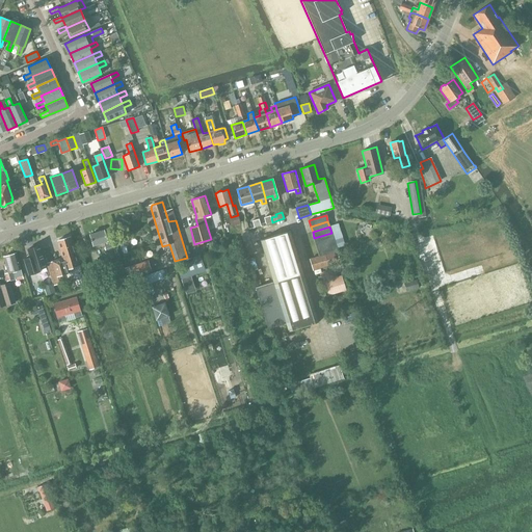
[(92,245),(104,242),(107,241),(104,230),(89,235),(92,245)]
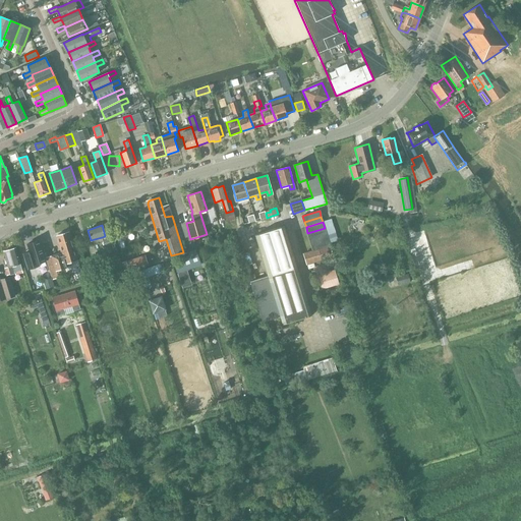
[(282,325),(311,315),(284,226),(254,235),(268,276),(249,281),(263,322),(280,316),(282,325)]
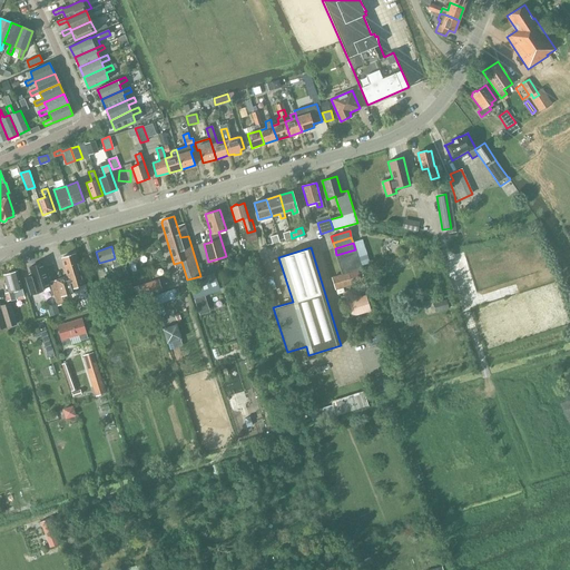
[(336,255),(338,262),(357,256),(355,249),(336,255)]
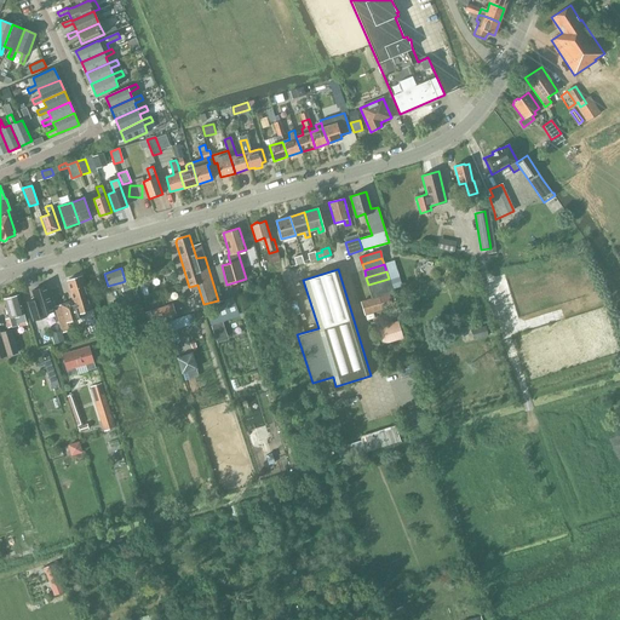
[(62,329),(62,333),(72,329),(69,322),(85,317),(82,309),(91,306),(92,310),(82,276),(67,281),(73,300),(61,304),(64,315),(57,317),(62,329)]
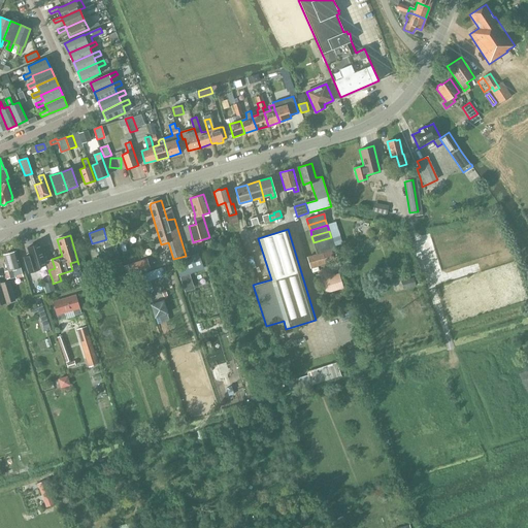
[(314,242),(316,249),(333,242),(331,237),(314,242)]
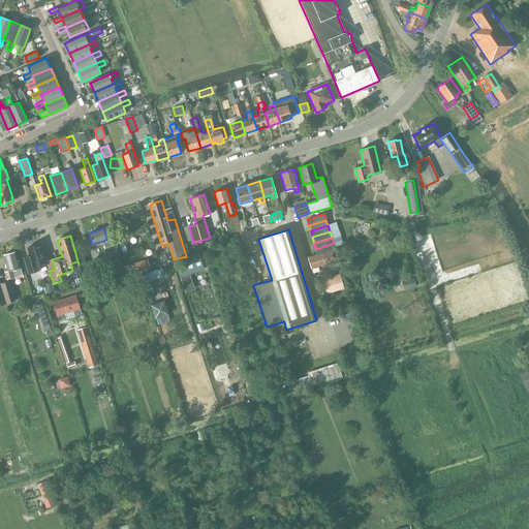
[(334,243),(316,249),(318,254),(336,249),(334,243)]
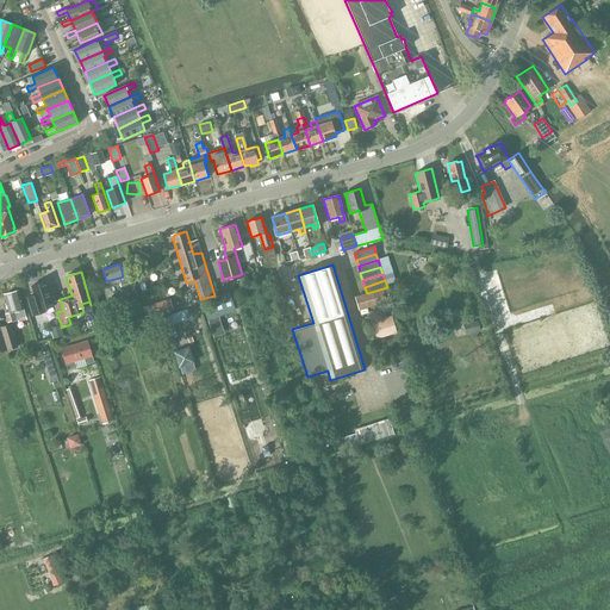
[(26,298),(32,315),(39,312),(39,310),(53,306),(45,281),(31,286),(33,296),(26,298)]
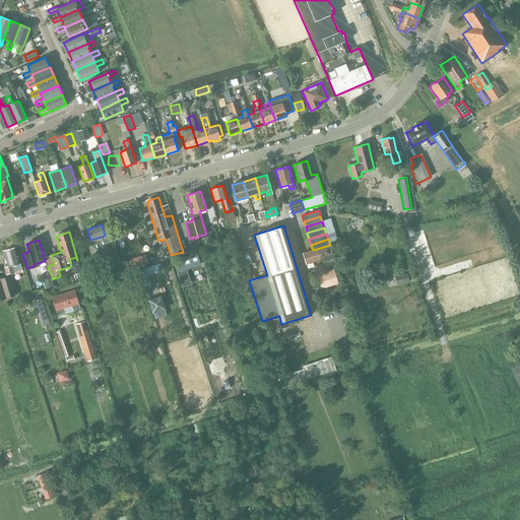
[(200,245),(201,249),(205,248),(207,254),(217,251),(213,241),(204,244),(200,245)]
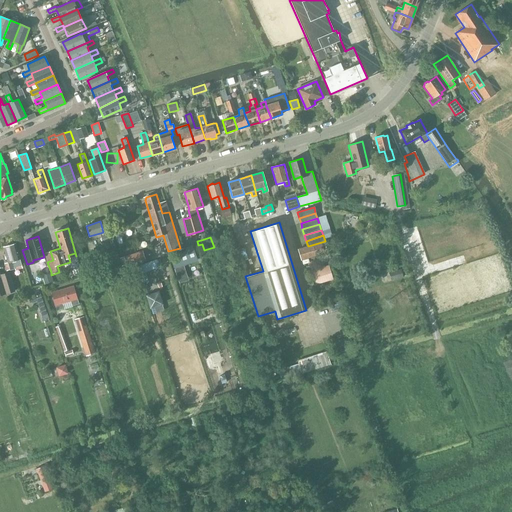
[(317,255),(328,251),(325,241),(308,246),(298,250),(301,259),(317,255)]
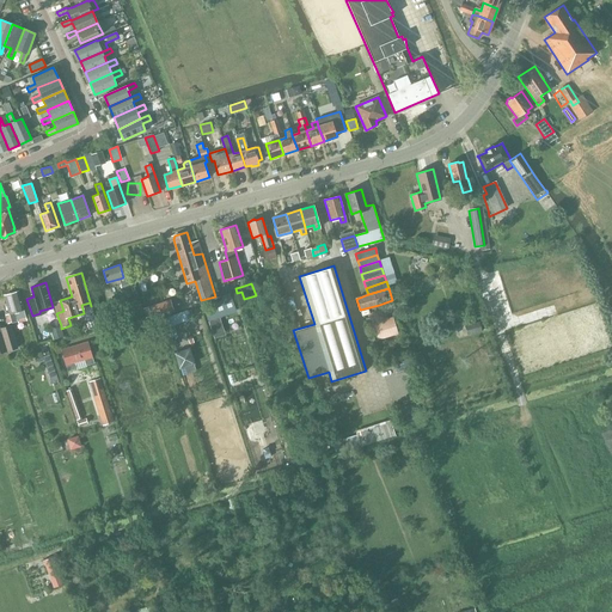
[(4,295),(10,313),(5,314),(8,324),(18,322),(19,323),(26,320),(24,310),(18,292),(4,295)]
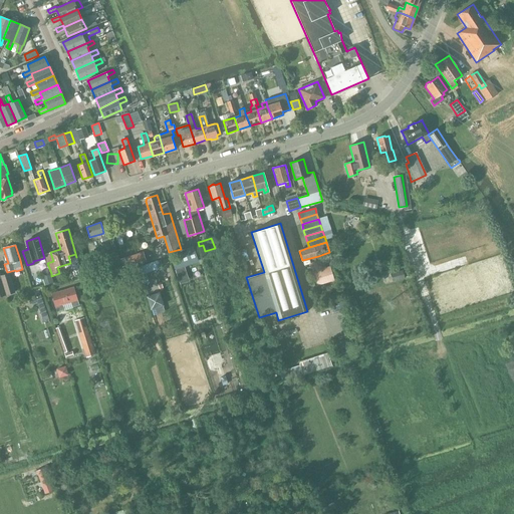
[(171,258),(174,267),(198,259),(193,247),(185,250),(186,252),(171,258)]
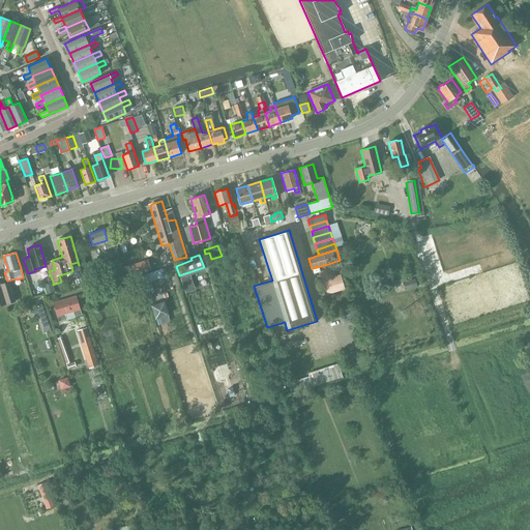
[(120,257),(109,260),(108,261),(113,278),(125,274),(120,257)]
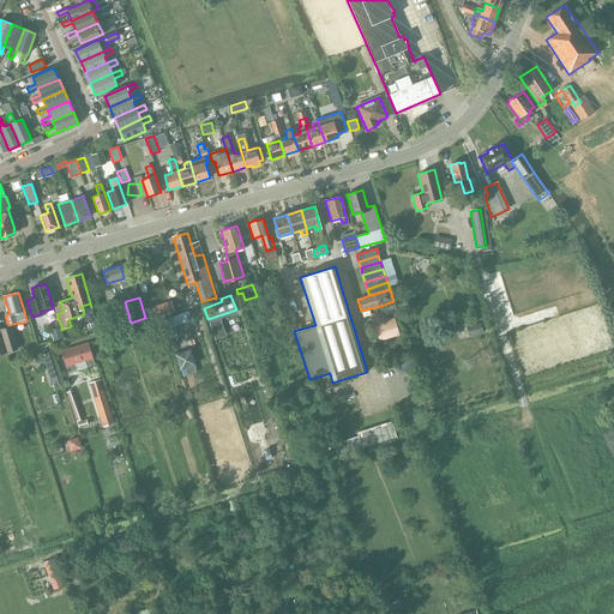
[(170,301),(148,308),(151,317),(174,311),(170,301)]
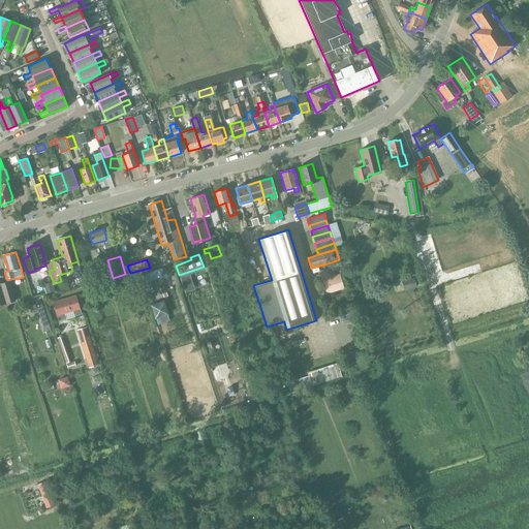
[(339,259),(328,263),(330,270),(341,267),(339,259)]
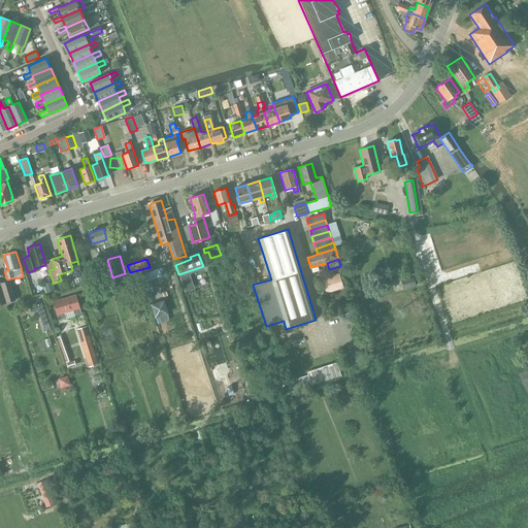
[(142,274),(145,282),(165,275),(163,267),(142,274)]
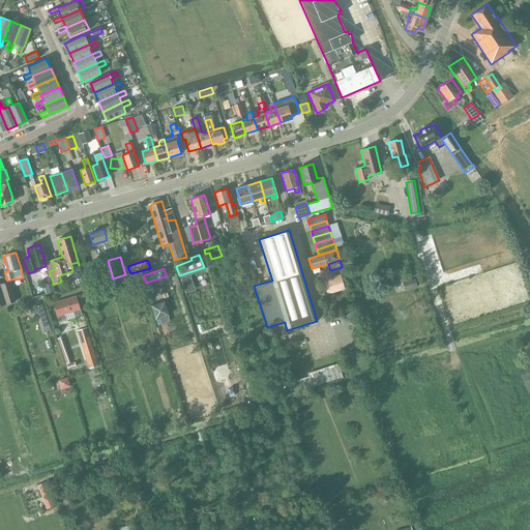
[(323,281),(327,294),(344,289),(340,275),(323,281)]
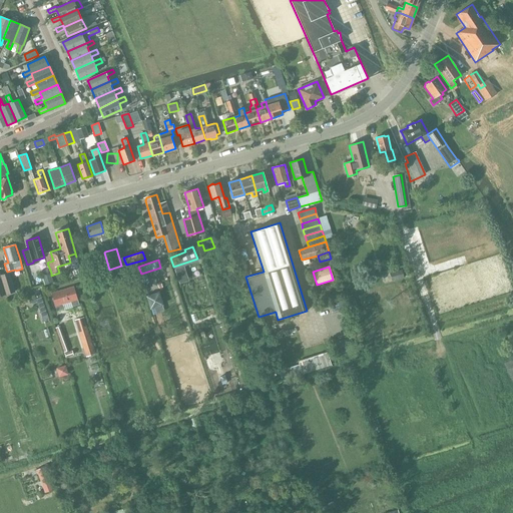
[(391,272),(392,280),(404,277),(403,269),(391,272)]
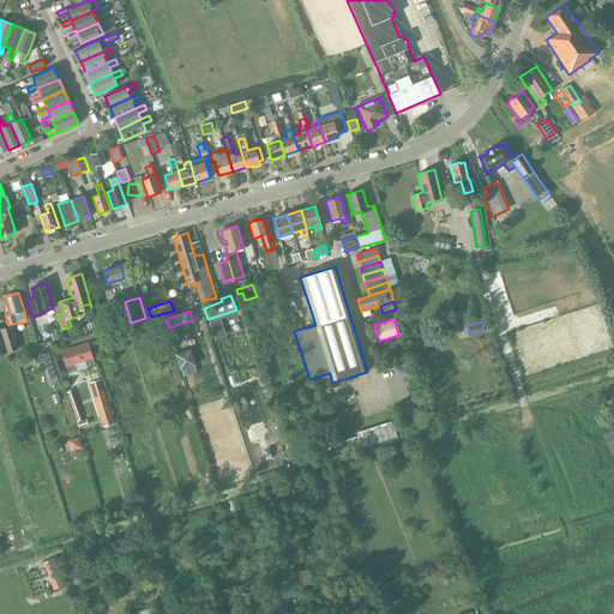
[(50,330),(54,341),(64,337),(61,330),(61,326),(50,330)]
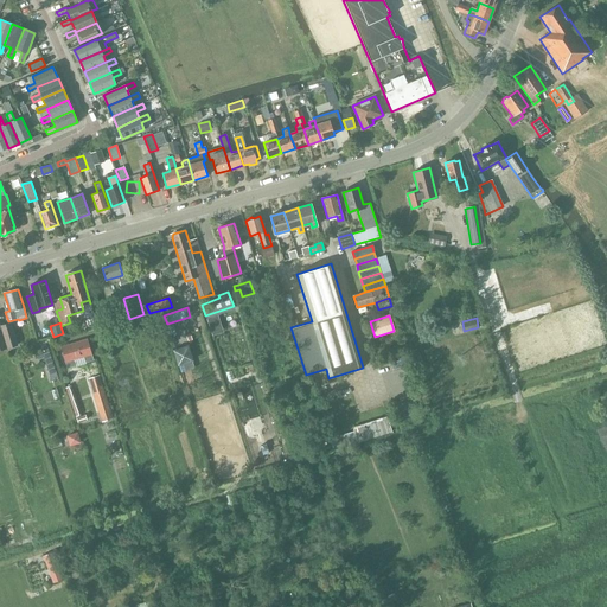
[(1,326),(7,347),(17,345),(11,324),(1,326)]
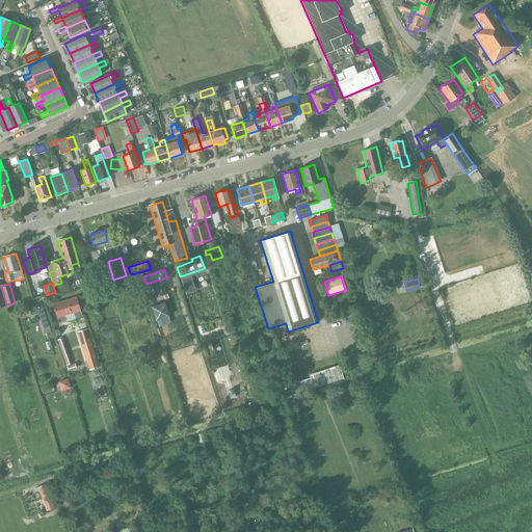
[(54,304),(59,322),(65,320),(63,314),(73,312),(75,317),(81,316),(76,298),(54,304)]
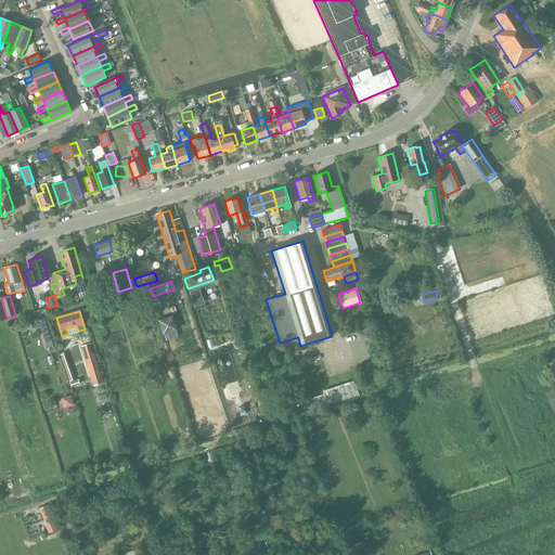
[(159,319),(166,339),(179,336),(172,314),(159,319)]
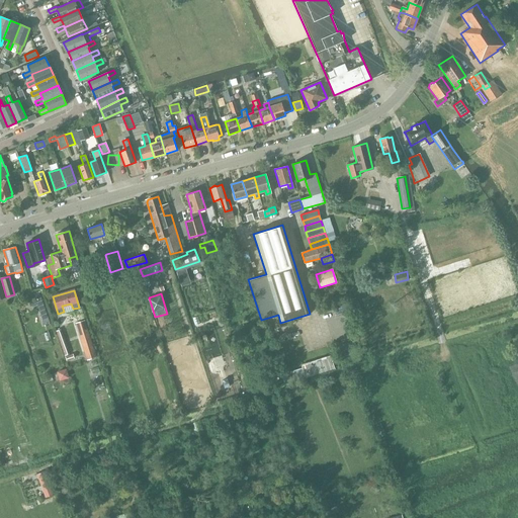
[(42,299),(36,303),(45,324),(51,322),(42,299)]
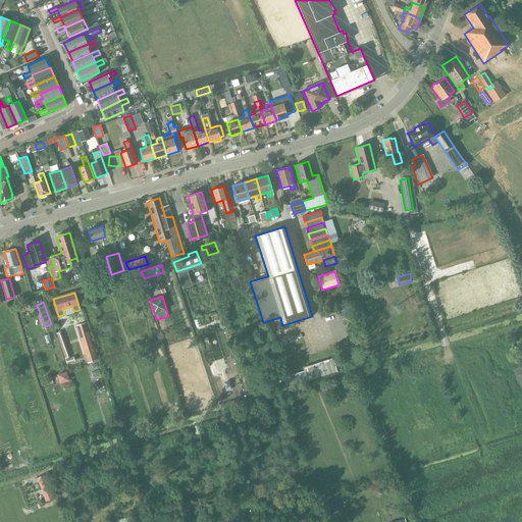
[(77,327),(87,353),(89,362),(95,360),(90,343),(85,325),(77,327)]
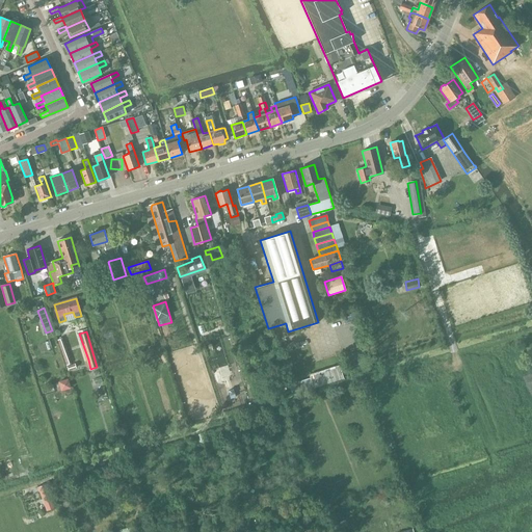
[(309,375),(313,387),(343,377),(339,366),(309,375)]
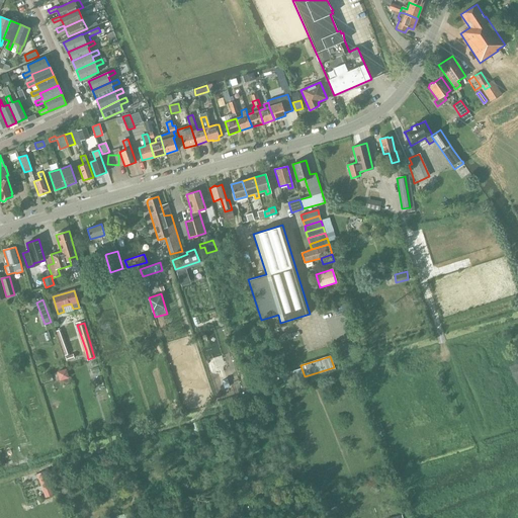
[(57,371),(60,380),(69,378),(67,368),(57,371)]
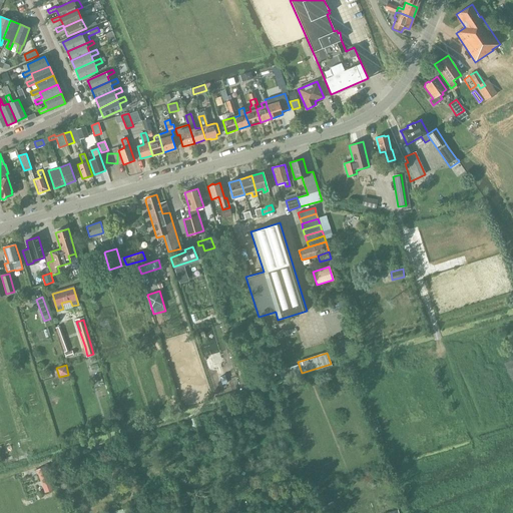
[(41,467),(36,469),(46,491),(51,489),(41,467)]
